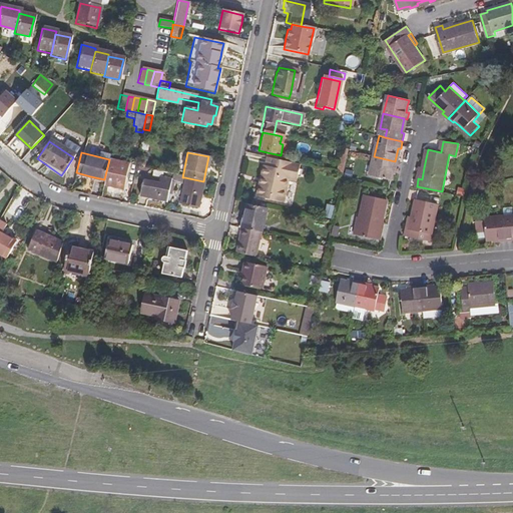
[(280,161),(281,155),(267,152),(265,157),(280,161)]
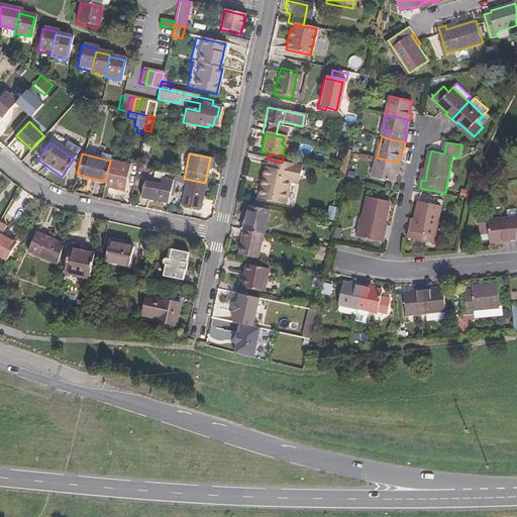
[(398,163),(377,158),(373,177),(394,182),(396,175),(397,169),(399,170),(400,164),(398,163)]
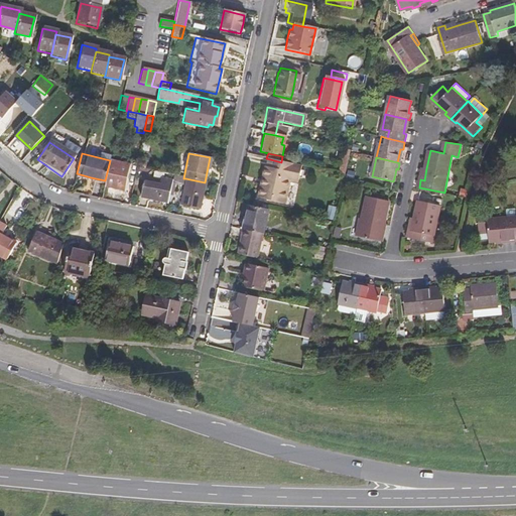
[(296,178),(299,166),(281,162),(266,158),(264,158),(262,167),(261,166),(258,180),(254,198),(283,205),(287,182),(289,177),(296,178)]
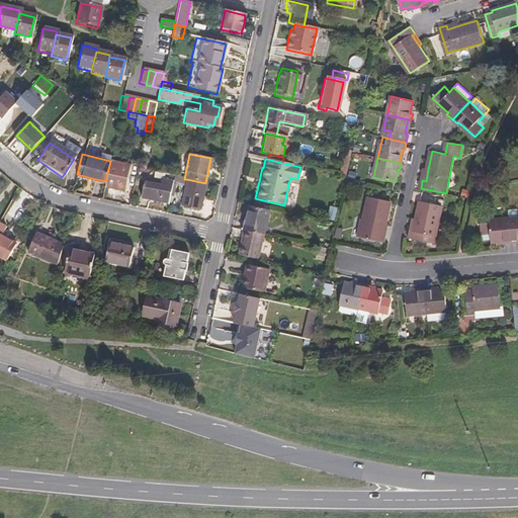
[(105,181),(104,186),(116,188),(124,190),(131,166),(110,161),(105,181)]
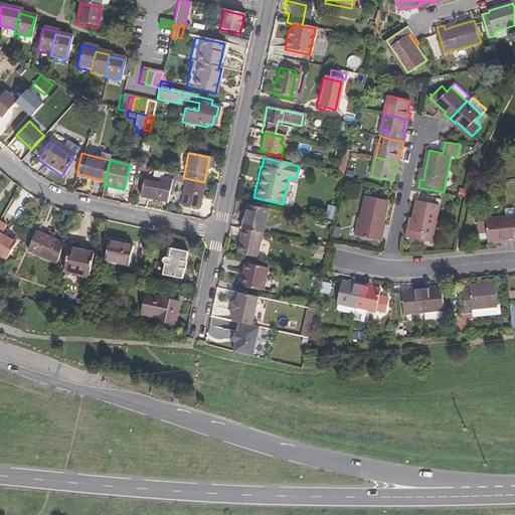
[(152,200),(162,202),(167,180),(158,178),(156,185),(143,182),(139,197),(152,200)]
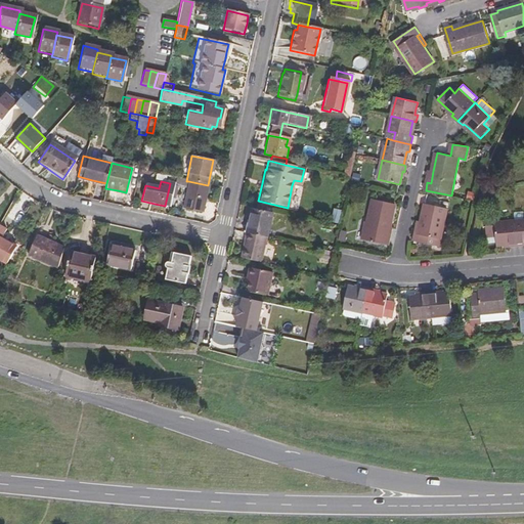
[(205,200),(208,185),(188,181),(183,209),(202,213),(205,200)]
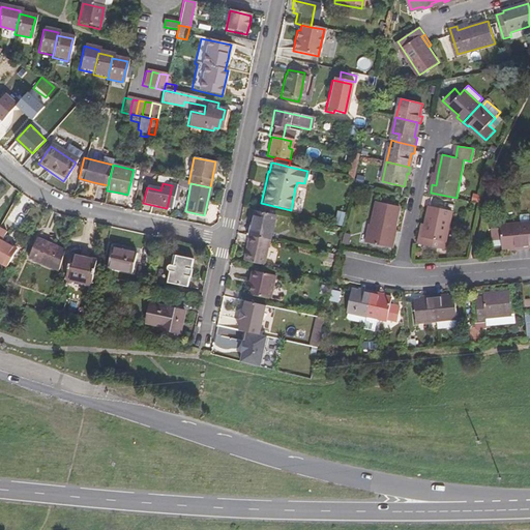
[(401,206),(378,201),(373,225),(371,225),(366,242),(394,247),(398,230),(396,229),(401,206)]
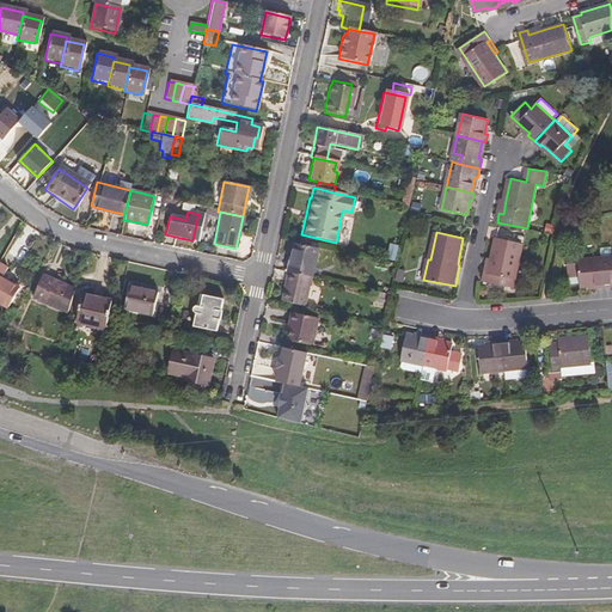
[(524,243),(497,237),(493,258),(489,273),(487,273),(484,281),(514,288),(524,243)]
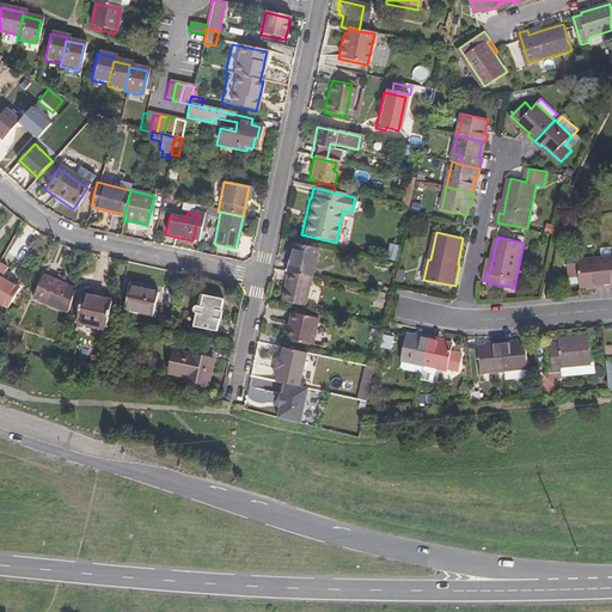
[(308,280),(316,249),(289,244),(283,274),(307,280),(308,280)]
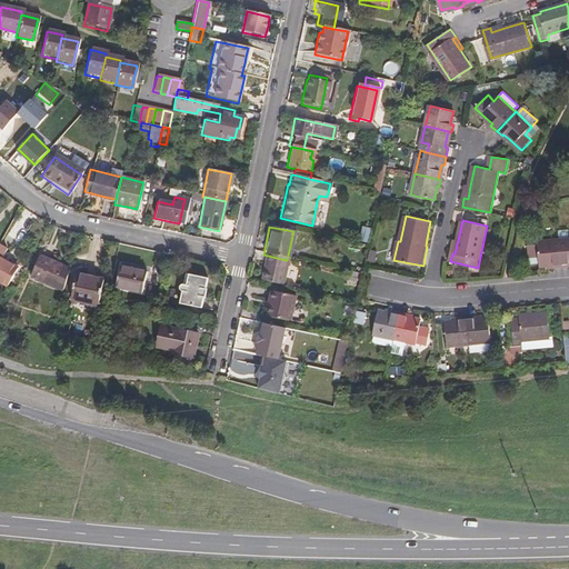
[(568,238),(538,241),(541,266),(548,266),(553,265),(555,267),(568,265),(568,238)]
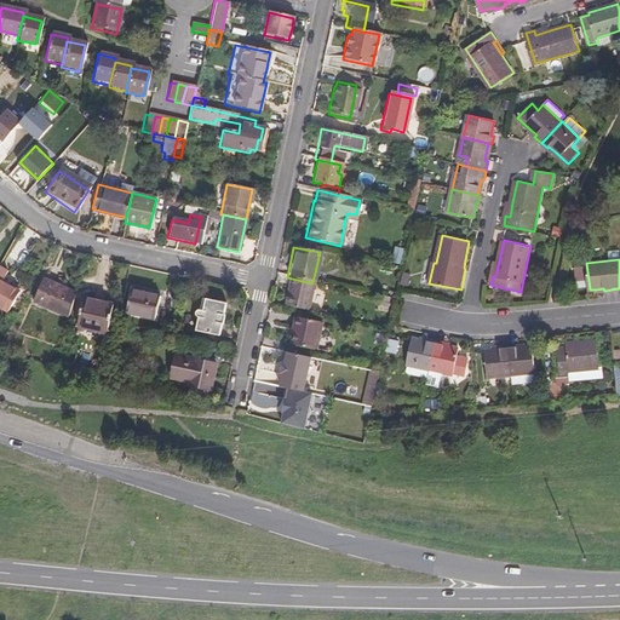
[(0,280),(4,274),(0,271),(0,311),(6,315),(17,296),(11,292),(10,296),(1,291),(0,290),(0,280)]
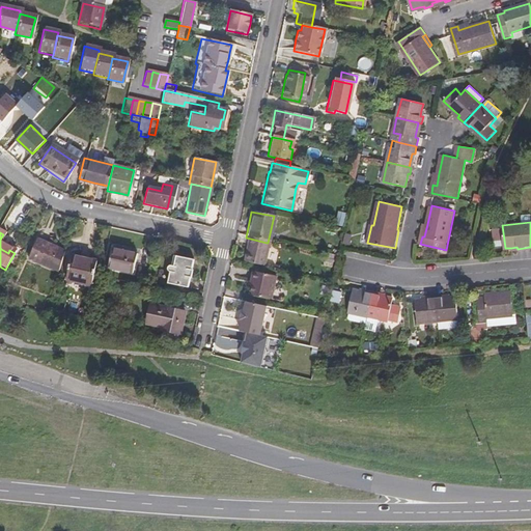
[(240,263),(261,268),(267,243),(246,238),(244,248),(240,263)]
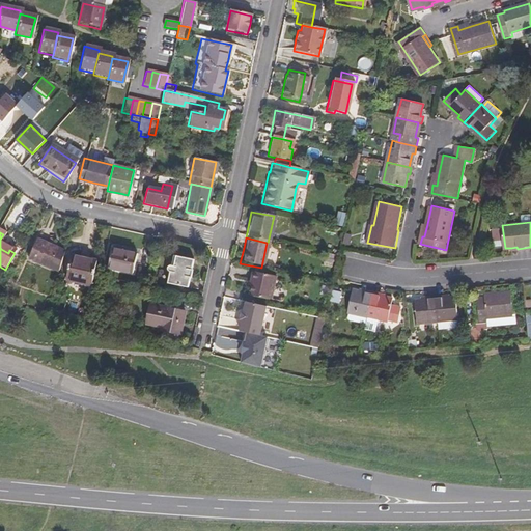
[(27,259),(57,273),(63,252),(50,246),(35,240),(27,259)]
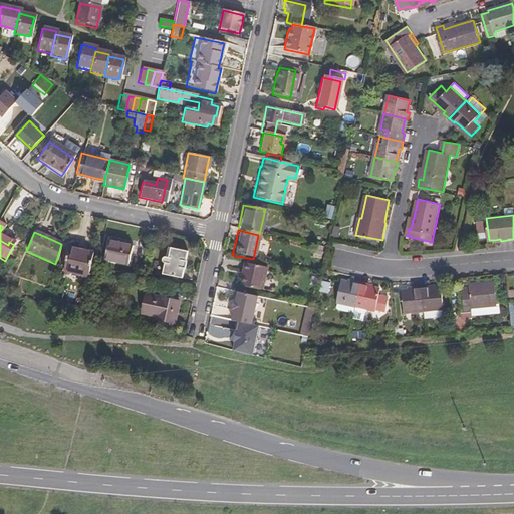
[(103,260),(126,265),(131,247),(119,245),(107,242),(103,260)]
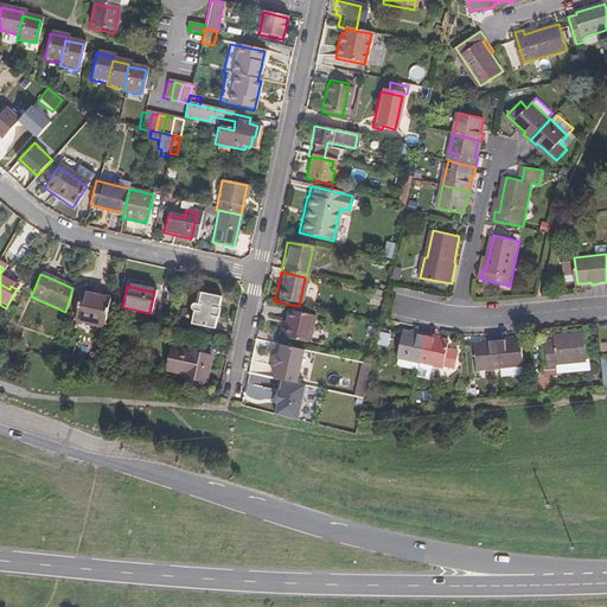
[(74,320),(102,326),(108,300),(94,296),(78,293),(74,320)]
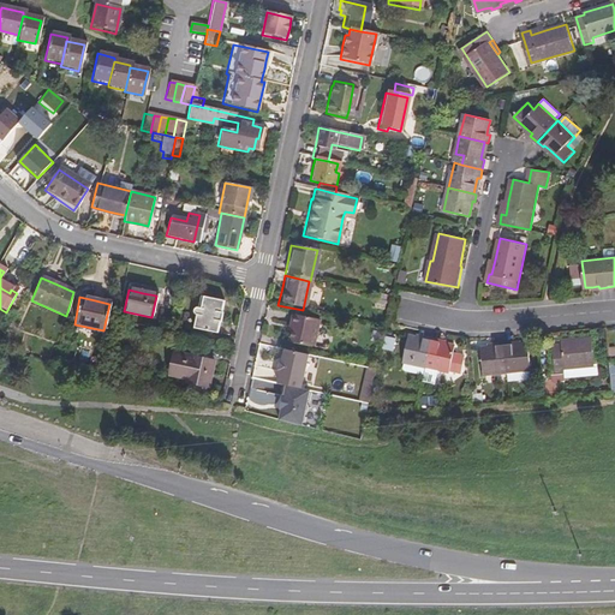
[(190,328),(214,332),(218,317),(221,300),(199,297),(198,306),(193,308),(191,310),(190,312),(192,315),(190,328)]
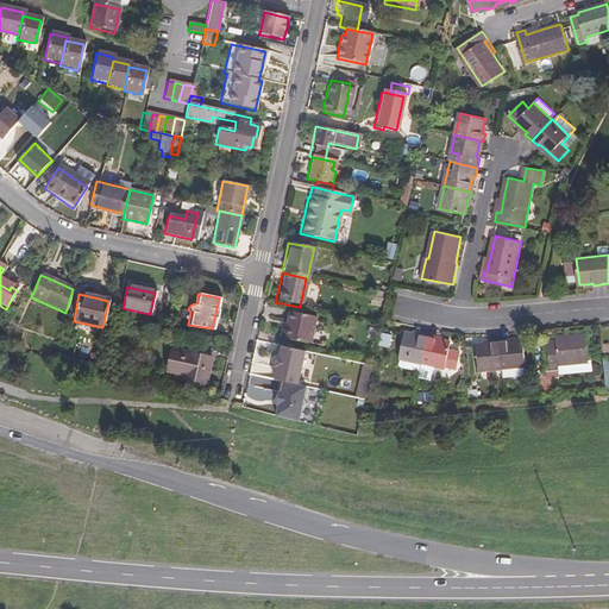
[(286,321),(284,328),(282,338),(308,344),(313,318),(286,312),(284,315),(283,321),(286,321)]
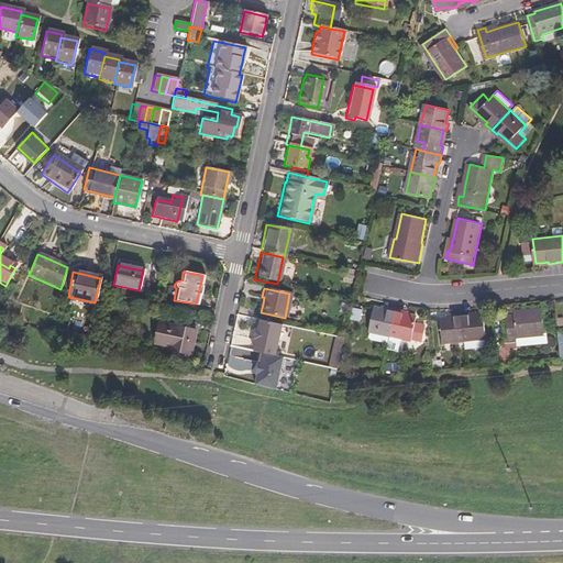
[(381,310),(374,309),(368,333),(411,342),(412,340),(422,342),(426,327),(415,324),(417,318),(410,316),(404,315),(405,312),(388,309),(387,311),(381,310)]
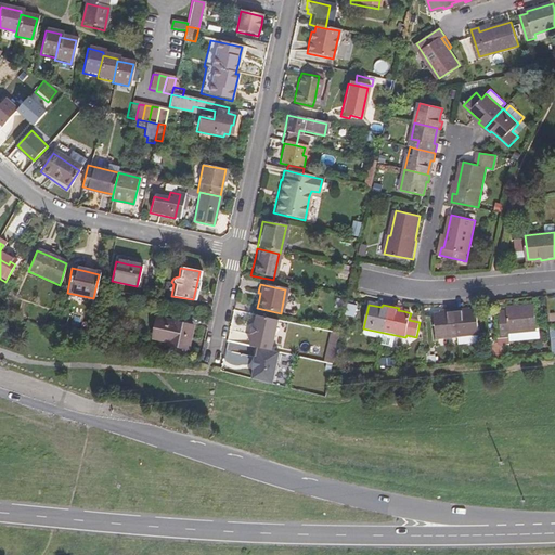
[(507,310),(499,311),(501,338),(510,337),(510,332),(537,330),(534,306),(507,308),(507,310)]
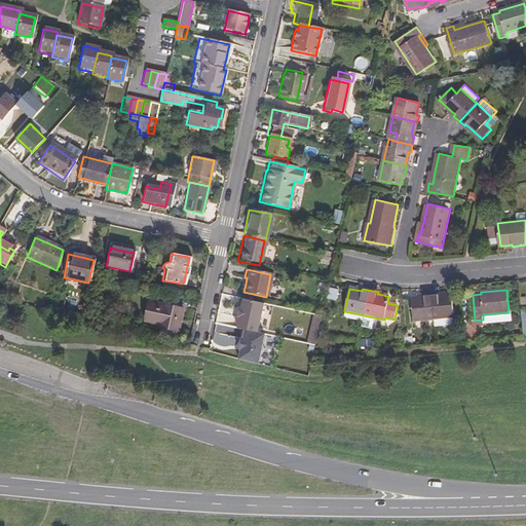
[(440,293),(431,294),(434,318),(435,326),(454,325),(452,294),(446,295),(440,295),(440,293)]
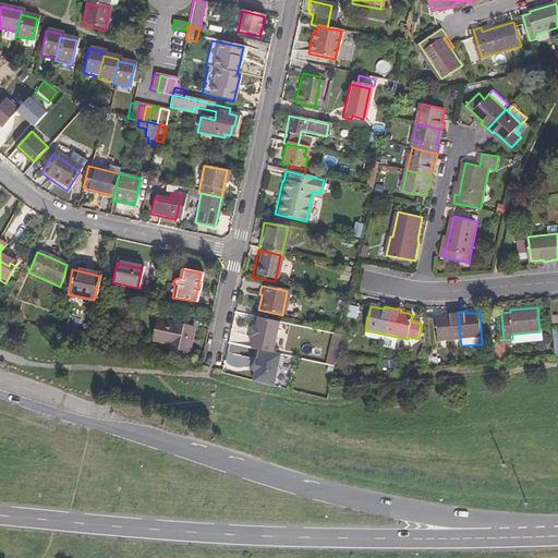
[(444,316),(437,316),(438,340),(460,338),(458,312),(450,313),(450,315),(444,316)]
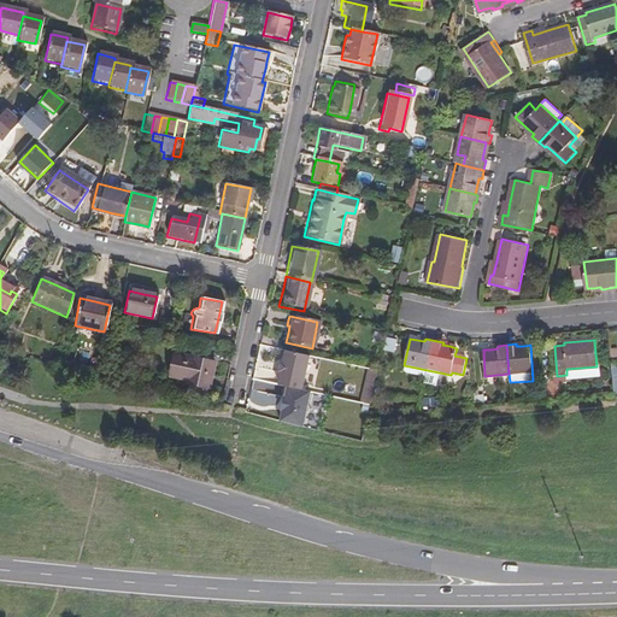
[(291,385),(309,388),(316,354),(289,348),(287,354),(286,362),(285,370),(281,382),(291,385)]
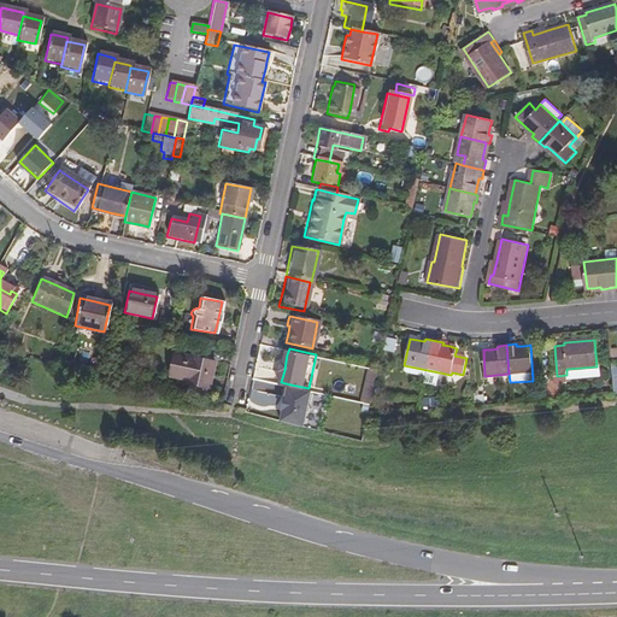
[(209,380),(211,364),(171,356),(166,378),(183,382),(182,388),(205,393),(209,380)]
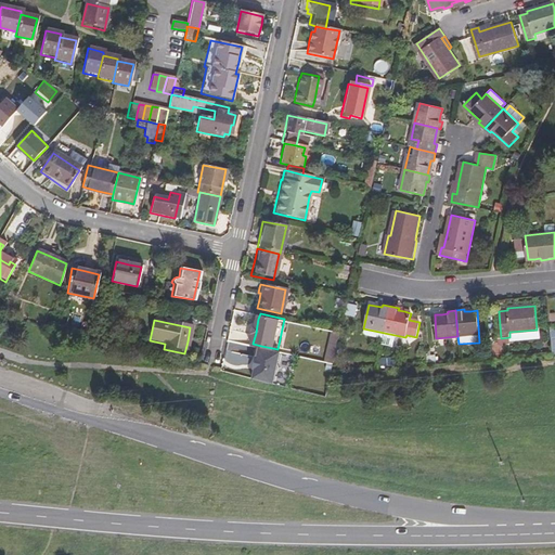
[(336,348),(338,337),(332,335),(328,346),(336,348)]
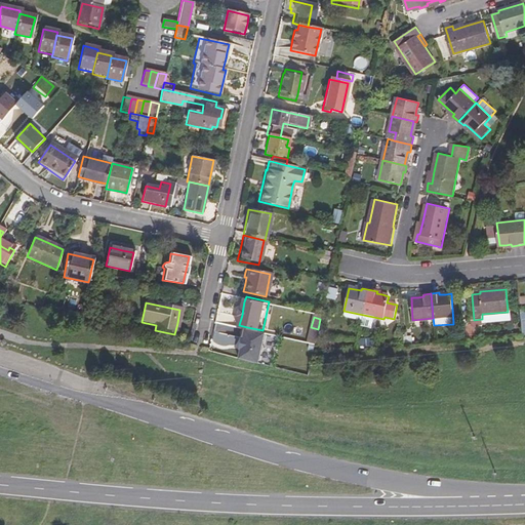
[(264,362),(270,332),(263,330),(247,327),(246,332),(245,336),(243,348),(241,357),(264,362)]
